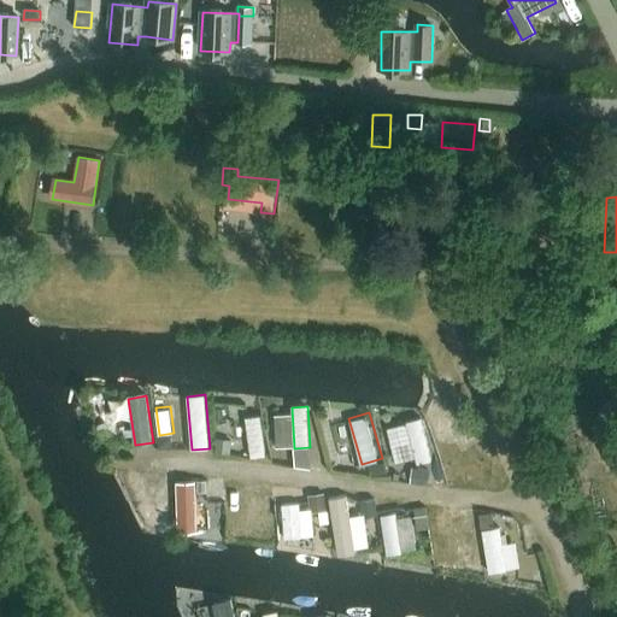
[(260,416),(246,417),(252,458),(266,456),(260,416)]
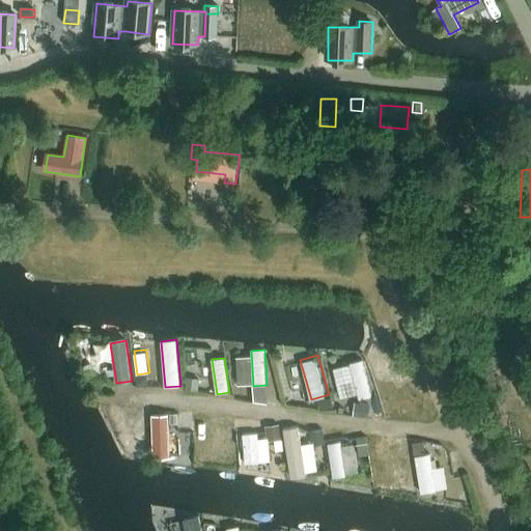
[(363,360),(351,363),(360,399),(372,396),(363,360)]
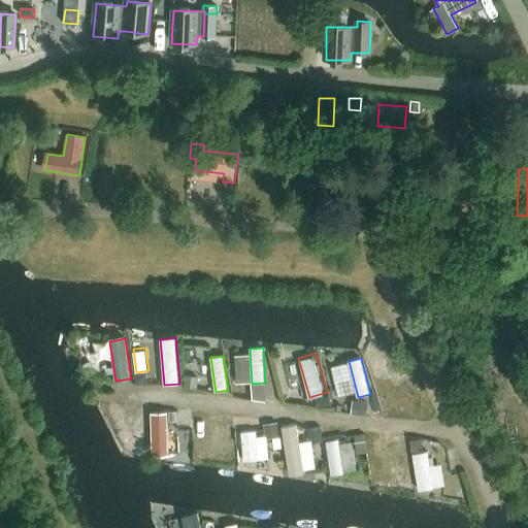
[(89,363),(79,367),(85,377),(94,373),(89,363)]
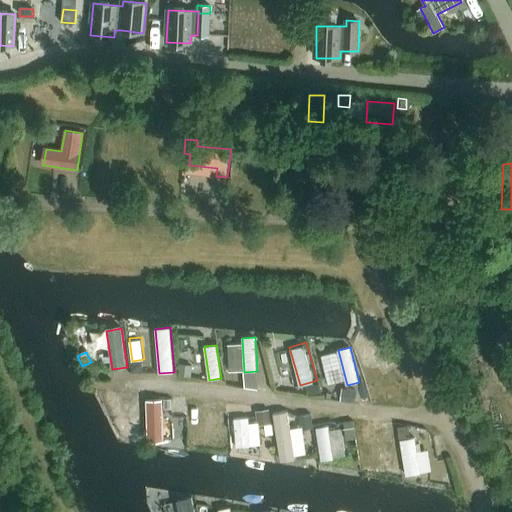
[(133,363),(133,372),(142,372),(142,363),(133,363)]
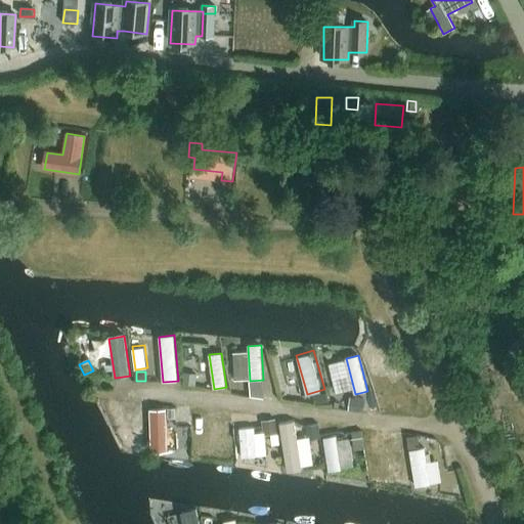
[(185,373),(184,384),(195,385),(198,375),(185,373)]
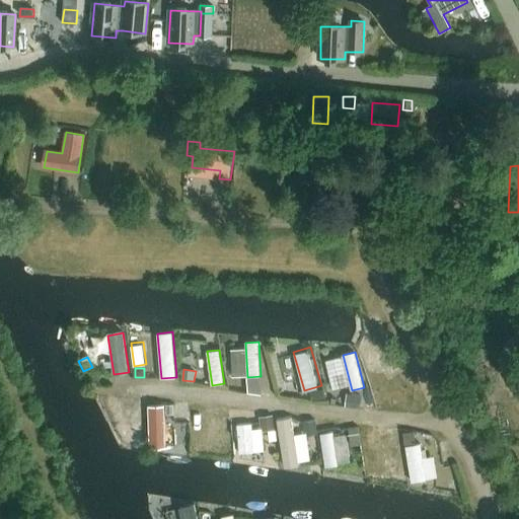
[(261,382),(247,382),(248,390),(249,390),(262,390),(261,382)]
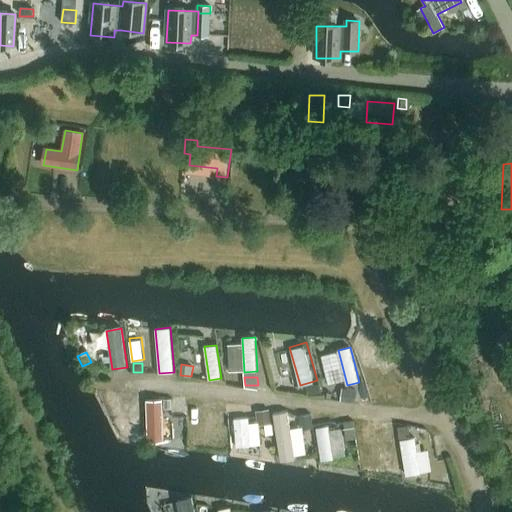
[(101,400),(141,405),(142,393),(103,388),(101,400)]
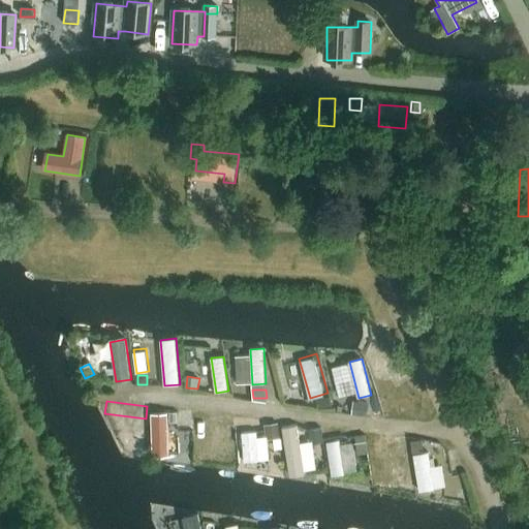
[(360,402),(359,414),(367,415),(368,403),(360,402)]
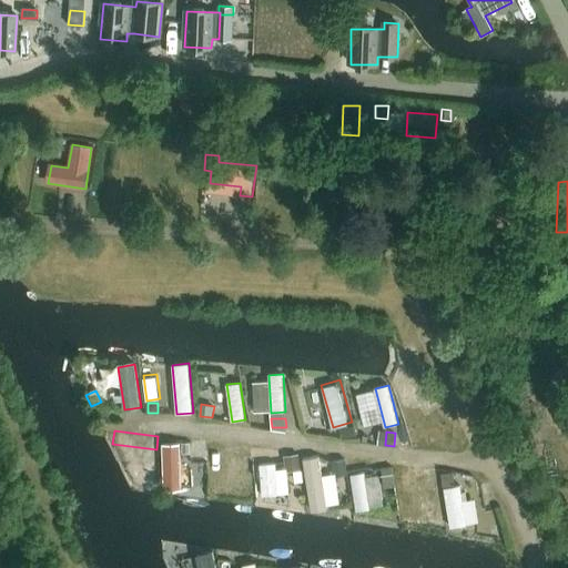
[(181,443),(163,444),(165,489),(182,488),(181,443)]
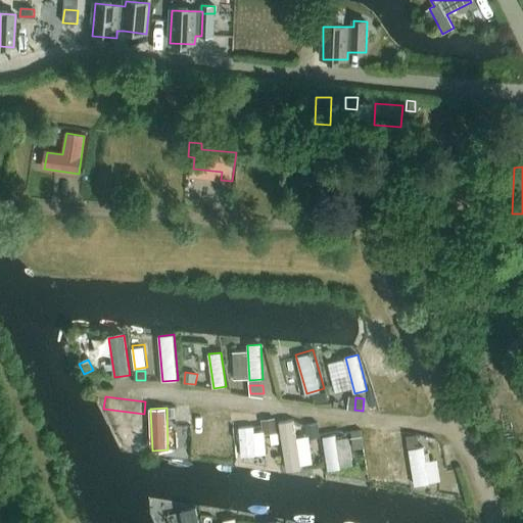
[(275,419),(264,421),(265,431),(266,431),(266,432),(277,430),(275,419)]
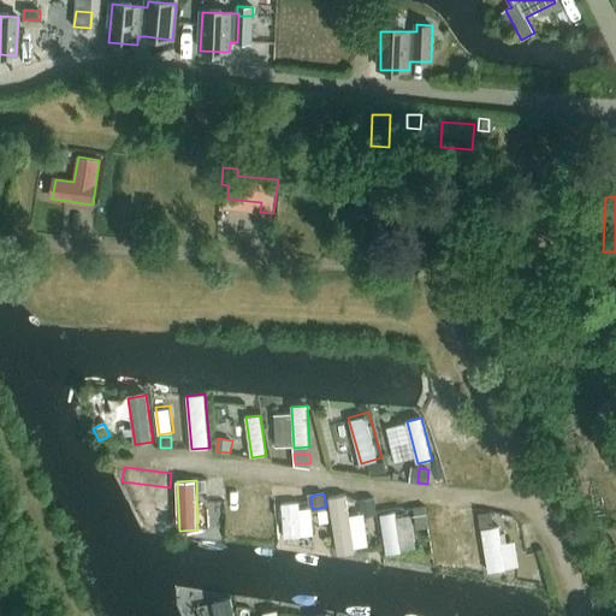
[(347,495),(330,498),(338,552),(356,550),(347,495)]
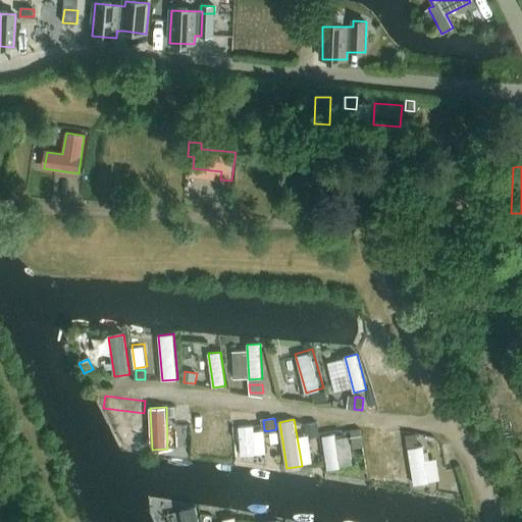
[(317,423),(306,424),(308,435),(309,435),(319,434),(317,423)]
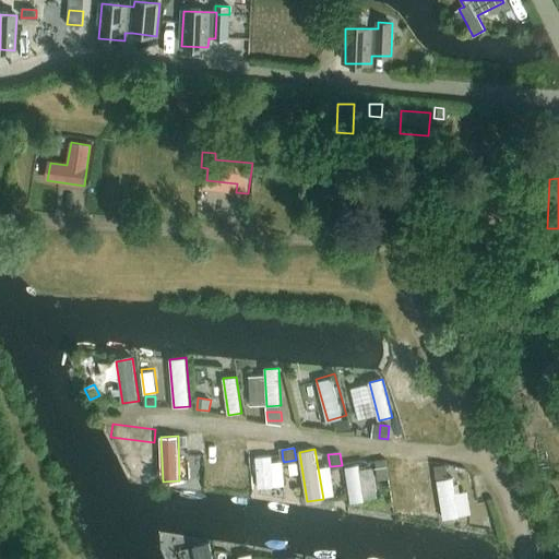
[(272,456),(256,458),(259,488),(274,487),(272,456)]
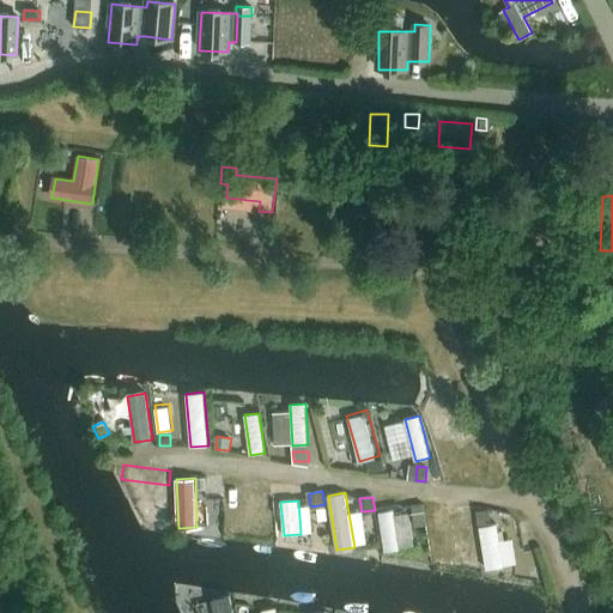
[(430,557),(466,557),(466,541),(451,541),(451,503),(430,503),(430,557)]
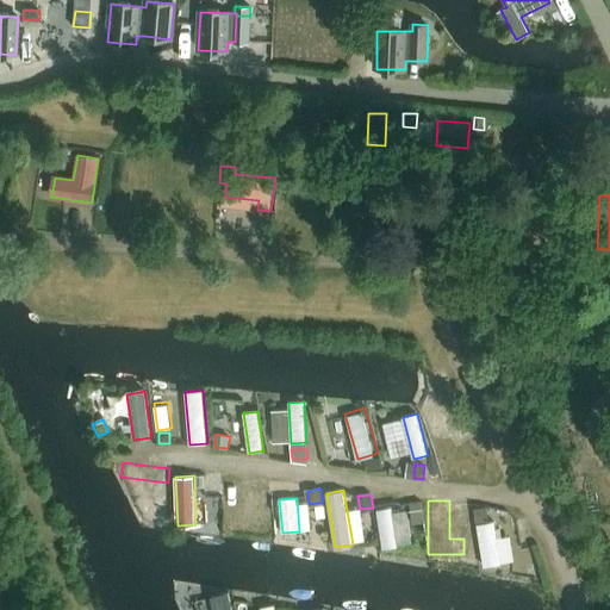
[(456,518),(473,515),(470,500),(454,503),(456,518)]
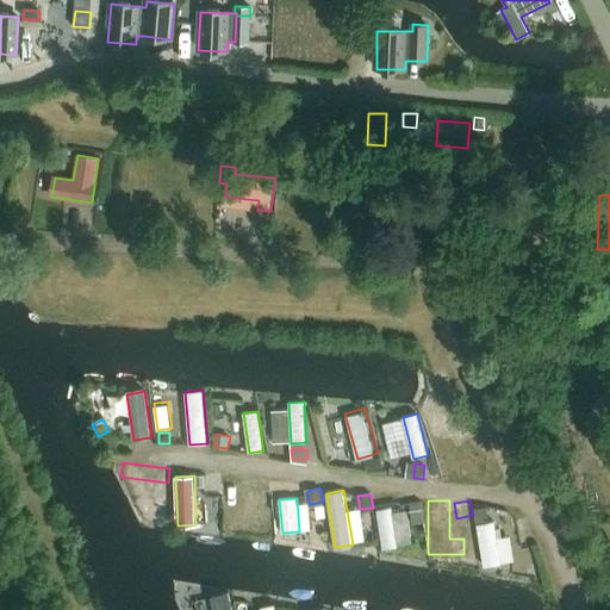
[(427,523),(423,504),(412,505),(416,524),(427,523)]
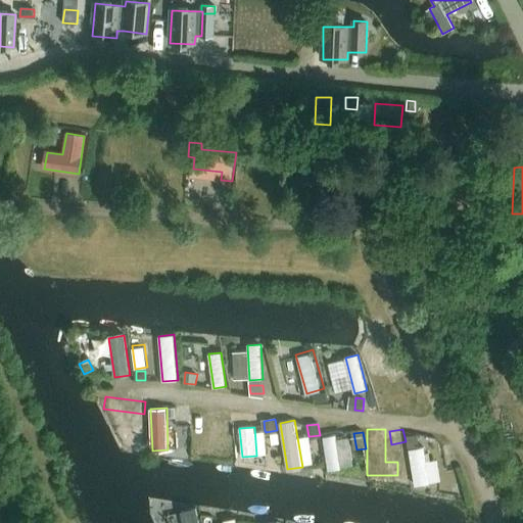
[(336,435),(324,437),(329,470),(341,469),(336,435)]
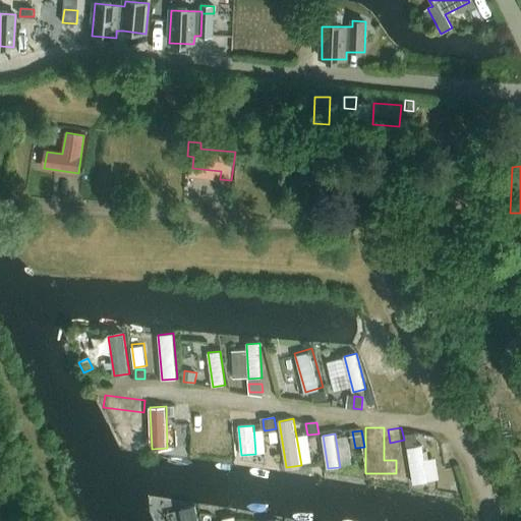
[(416,433),(405,435),(407,447),(417,446),(416,433)]
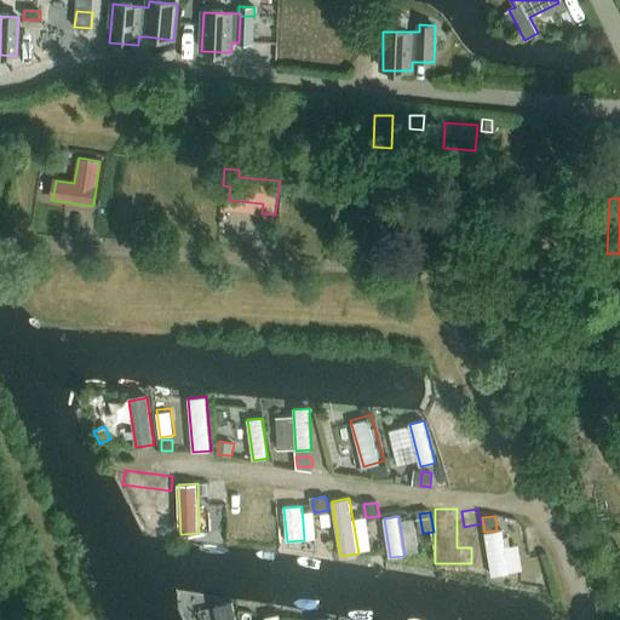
[(503,530),(486,533),(492,575),(510,572),(503,530)]
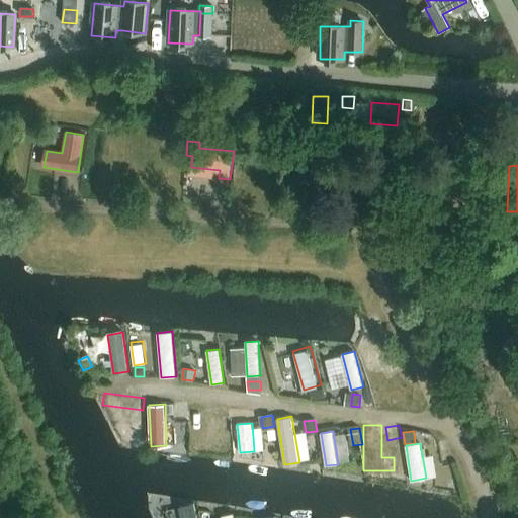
[(198,517),(194,503),(179,507),(182,517),(198,517)]
